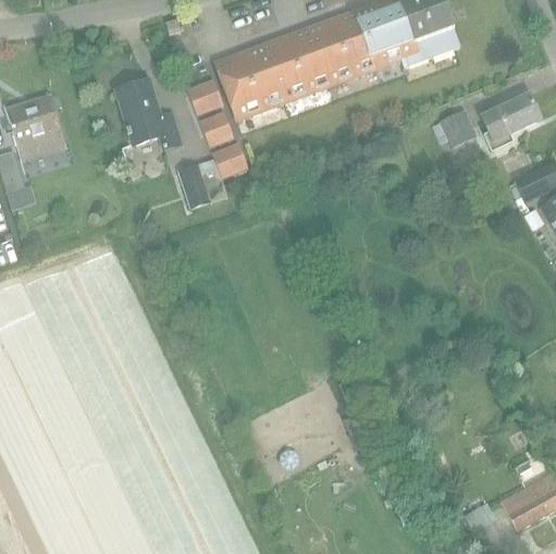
[(454,29),(455,29),(443,0),(416,0),(402,5),(399,0),(387,0),(215,63),(237,121),(237,120),(402,60),(404,68),(460,46),(454,29)]
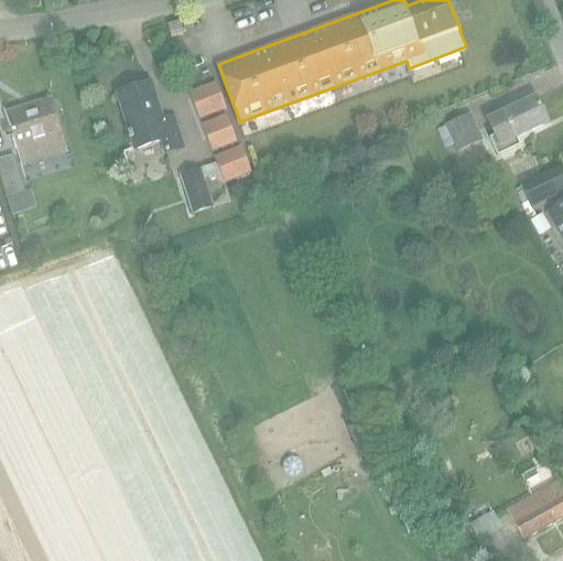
[(169,22),(172,34),(184,31),(181,19),(169,22)]
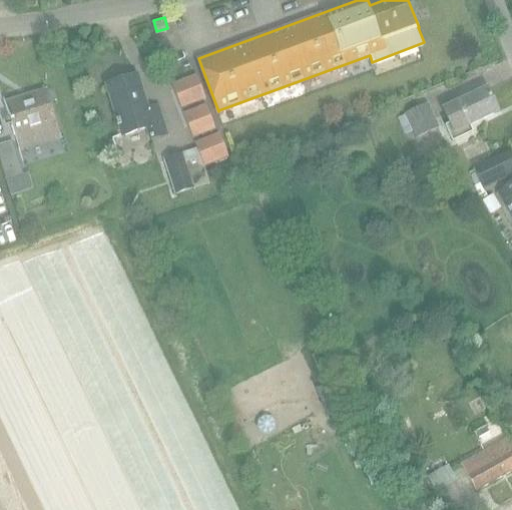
[(173,83),(182,106),(206,97),(197,73),(173,83)]
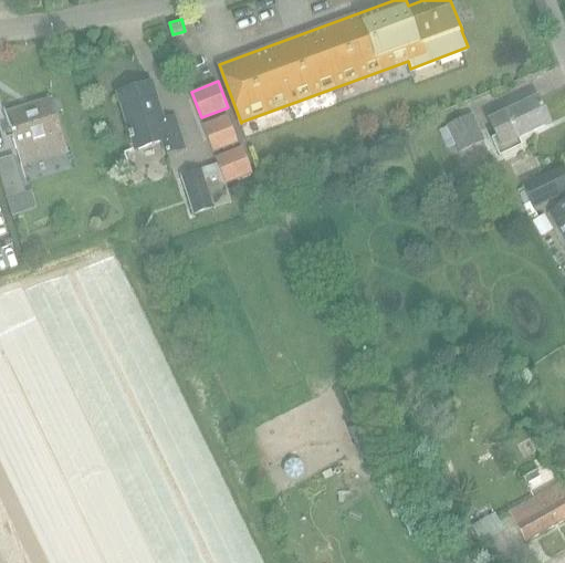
[(128,132),(129,137),(134,136),(137,147),(165,138),(169,150),(185,145),(176,116),(164,120),(152,82),(119,92),(132,131),(128,132)]
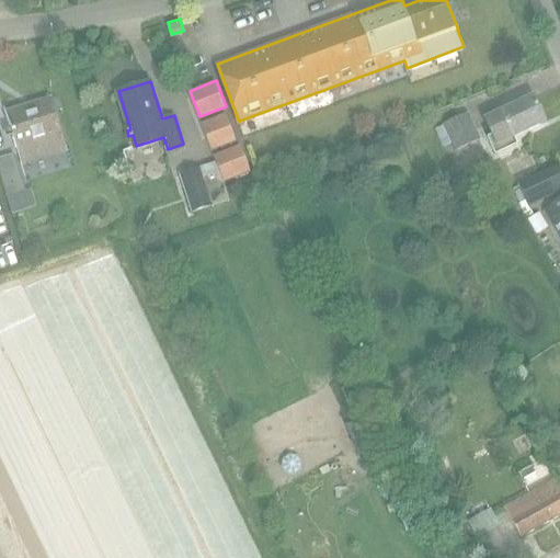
[(7,111),(19,148),(63,134),(52,97),(7,111)]
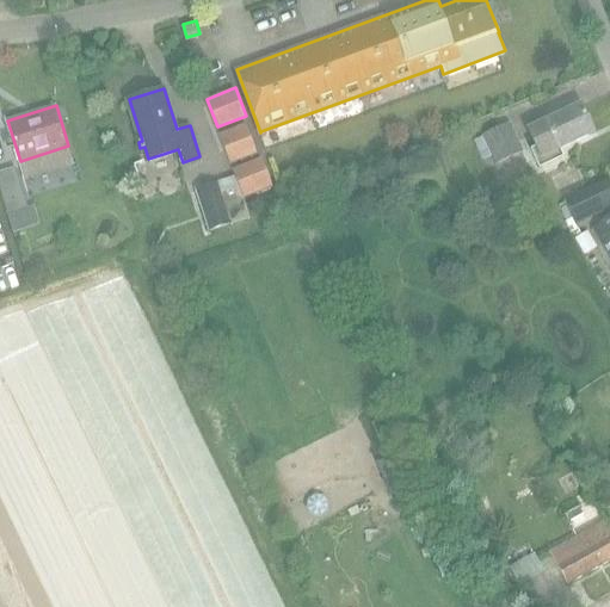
[(530,129),(537,146),(533,148),(541,166),(564,155),(560,147),(593,131),(581,105),(530,129)]
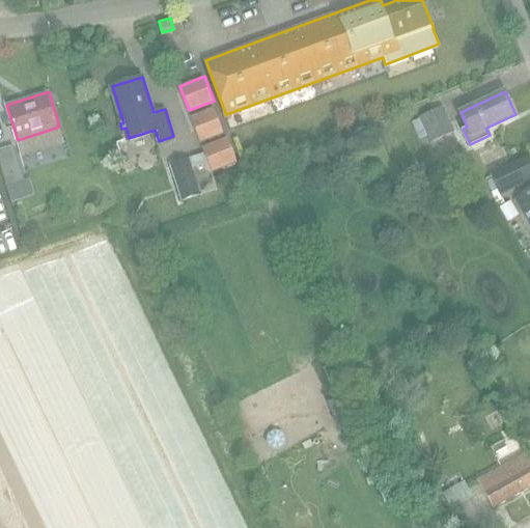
[(444,106),(419,117),(428,139),(453,128),(444,106)]
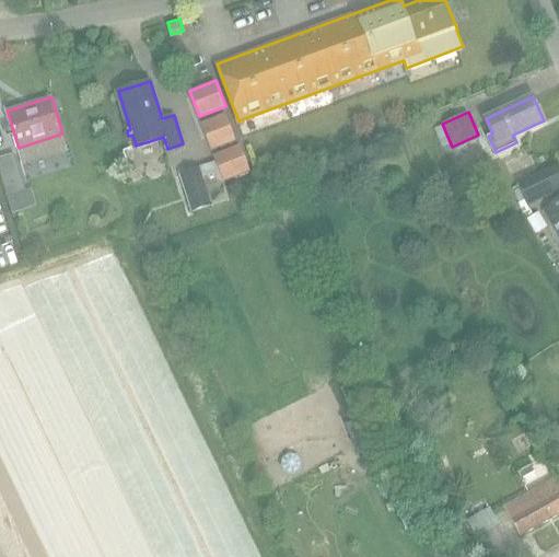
[(201,123),(211,149),(211,148),(235,139),(225,113),(201,123)]
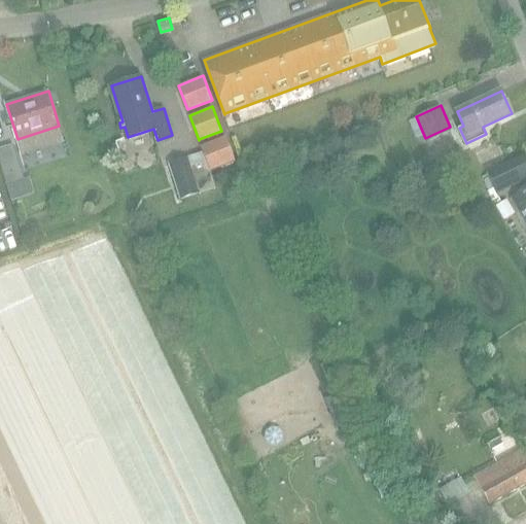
[(201,145),(204,152),(211,169),(236,160),(226,136),(202,145),(201,145)]
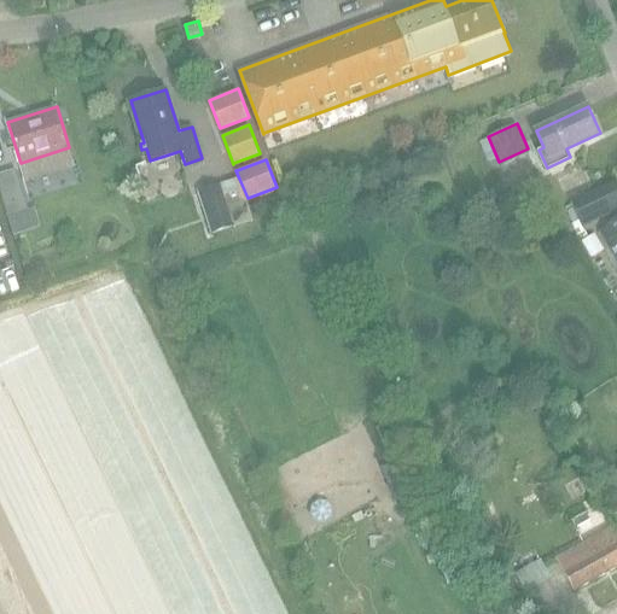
[(16,169),(0,173),(0,188),(9,215),(28,209),(16,169)]
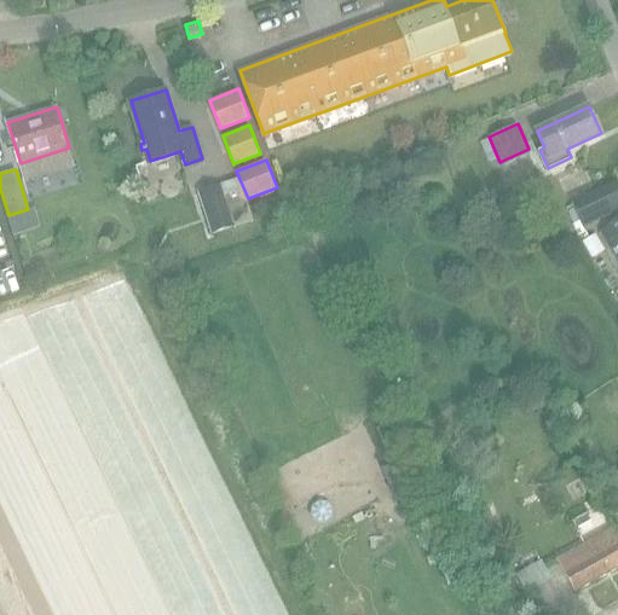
[(234,226),(220,183),(198,189),(212,233),(234,226)]
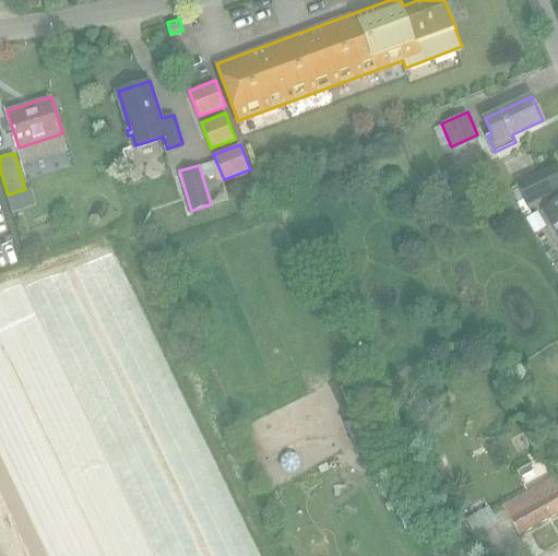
[(519,182),(527,202),(557,188),(557,168),(556,165),(519,182)]
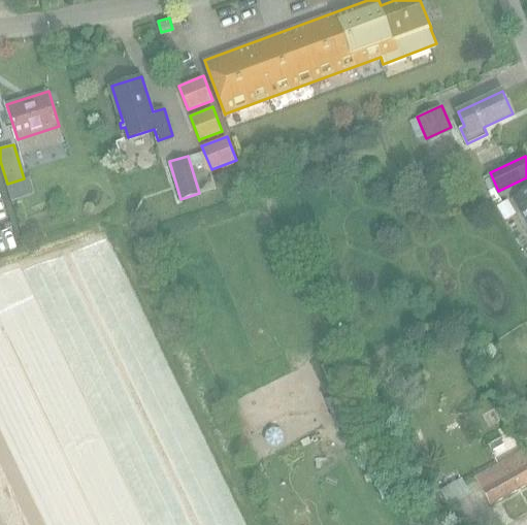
[(526,188),(514,196),(521,208),(526,205),(526,188)]
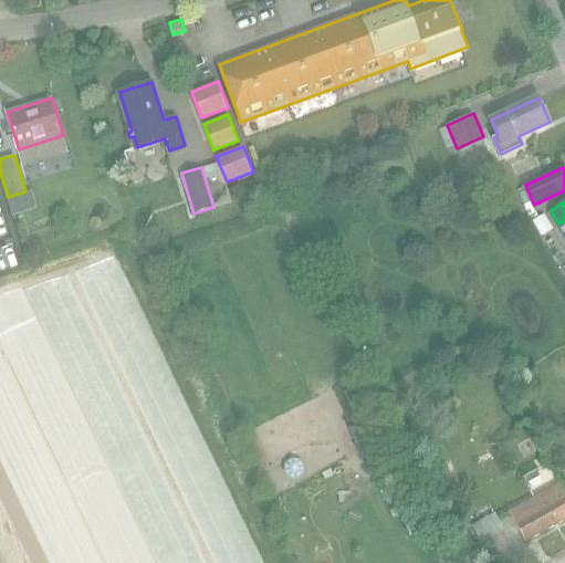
[(544,212),(533,219),(542,235),(553,227),(544,212)]
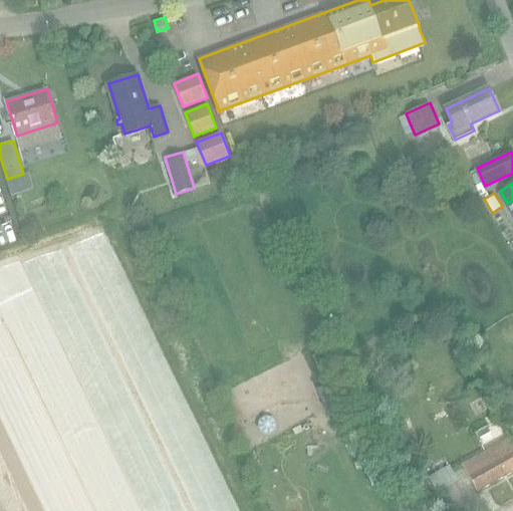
[(327,367),(320,370),(325,381),(332,378),(327,367)]
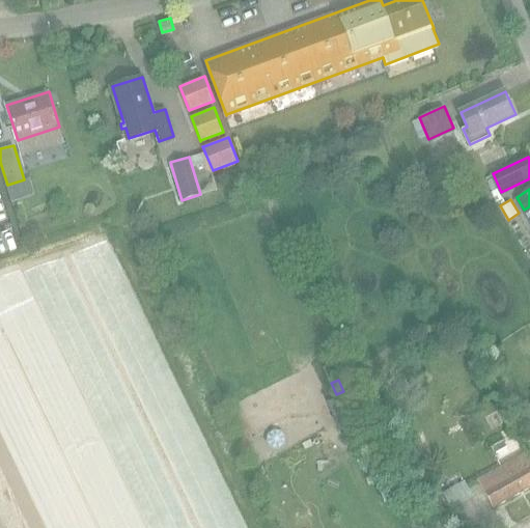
[(504,414),(478,428),(498,466),(479,476),(496,506),(529,487),(529,452),(527,448),(525,450),(504,414)]
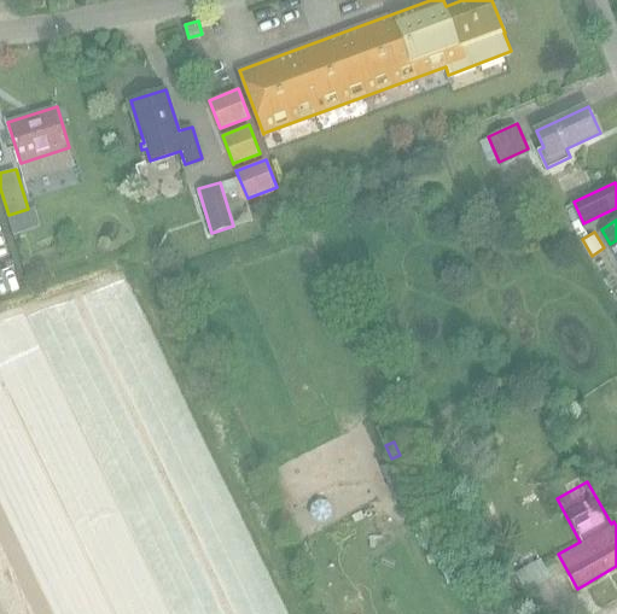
[(412,486),(395,495),(400,506),(418,497),(412,486)]
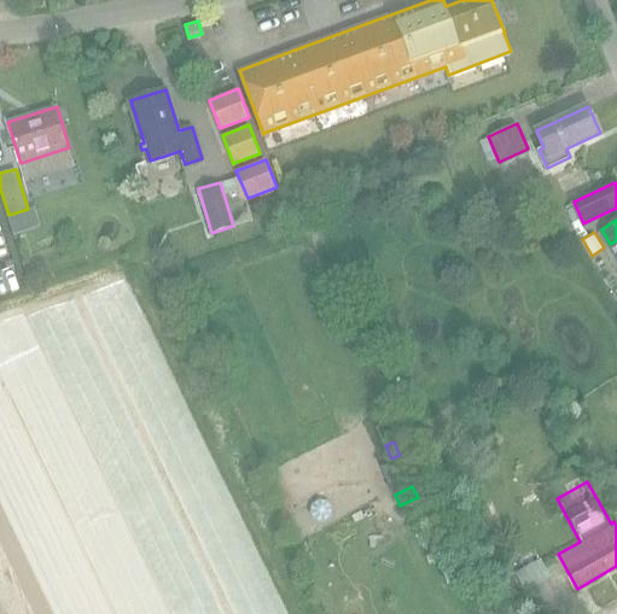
[(517,573),(527,590),(549,576),(541,560),(517,573)]
